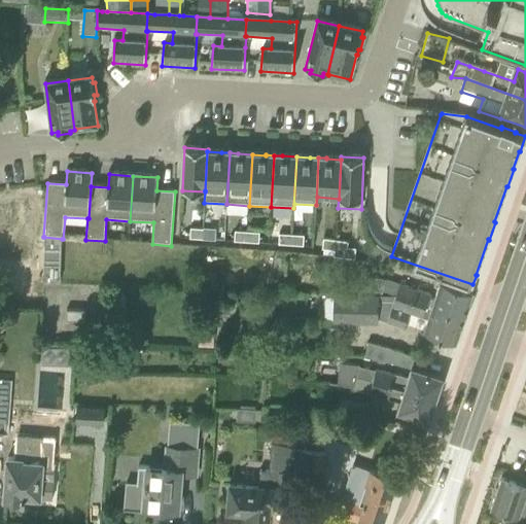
[(202,241),(203,231),(190,230),(189,241),(202,241)]
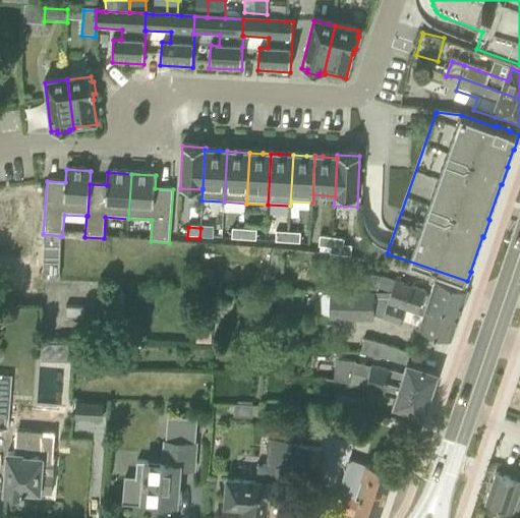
[(200,228),(199,238),(212,239),(213,229),(200,228)]
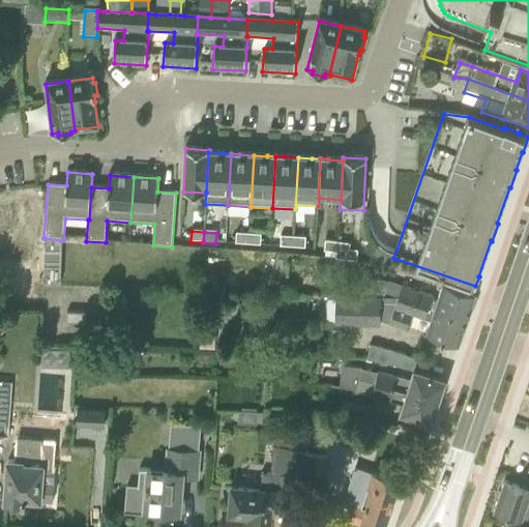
[(236,234),(235,244),(247,245),(248,235),(236,234)]
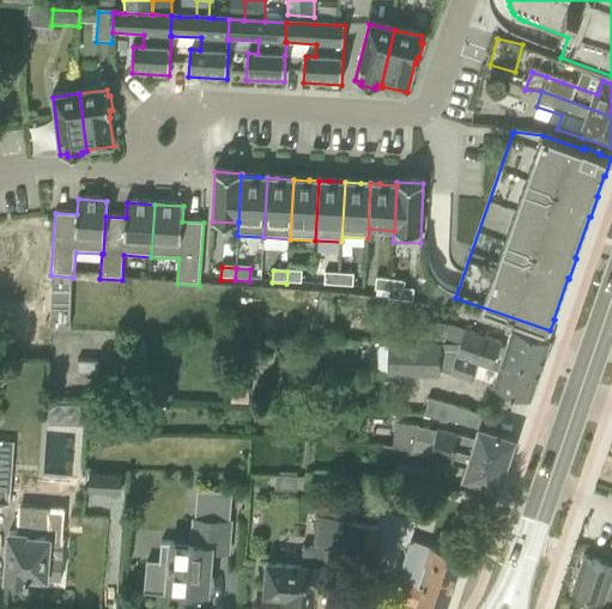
[(302,273),(288,272),(286,284),(301,285),(302,273)]
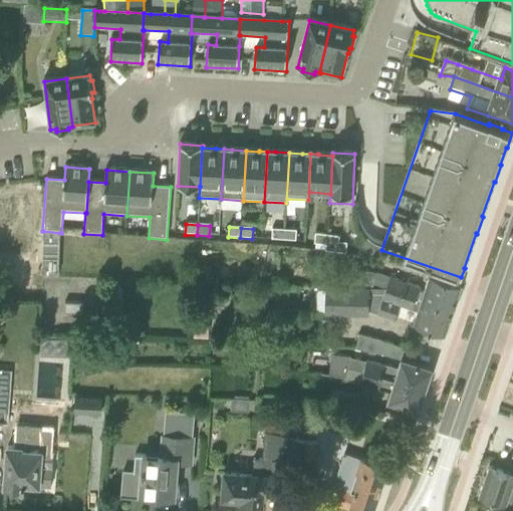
[(284,241),(284,231),(273,230),(272,240),(284,241)]
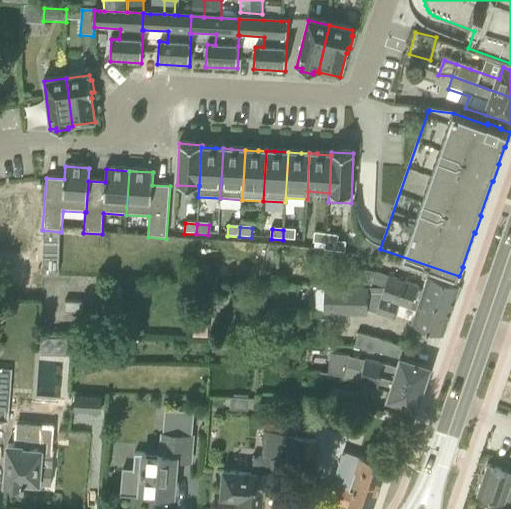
[(60,232),(43,230),(41,274),(58,275),(60,232)]
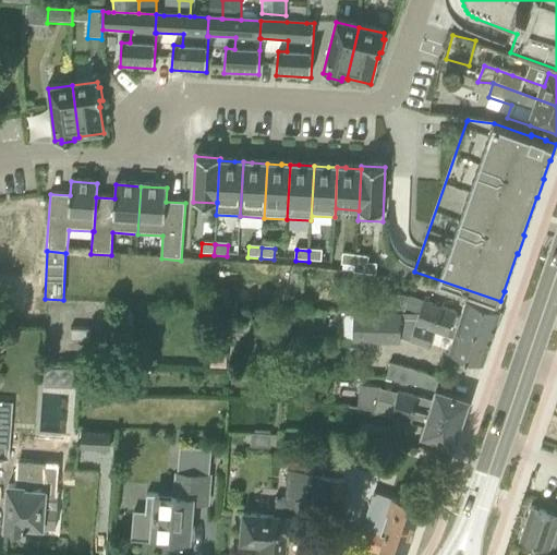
[(309,251),(309,262),(322,263),(322,252),(309,251)]
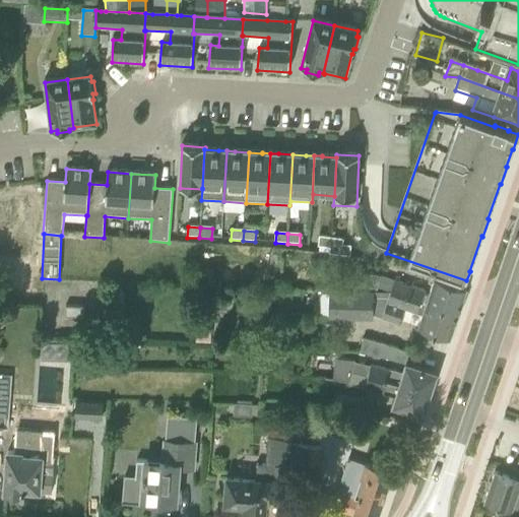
[(330,249),(331,239),(319,238),(318,248),(330,249)]
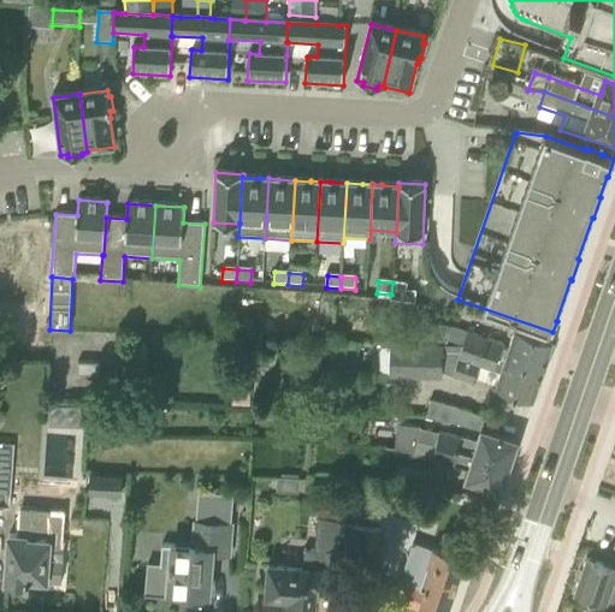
[(391,295),(390,302),(404,304),(407,285),(392,283),(391,295)]
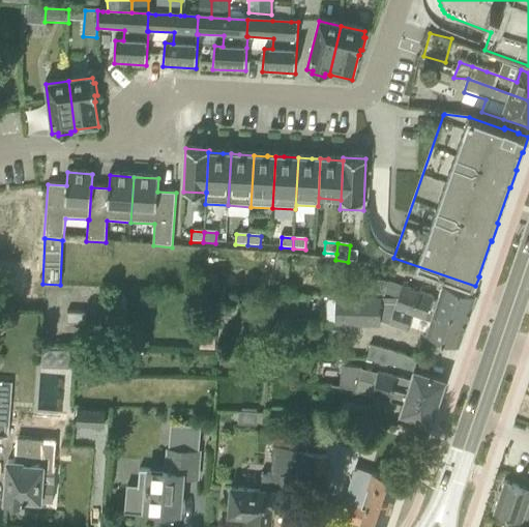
[(15,279),(15,291),(23,291),(23,279),(15,279)]
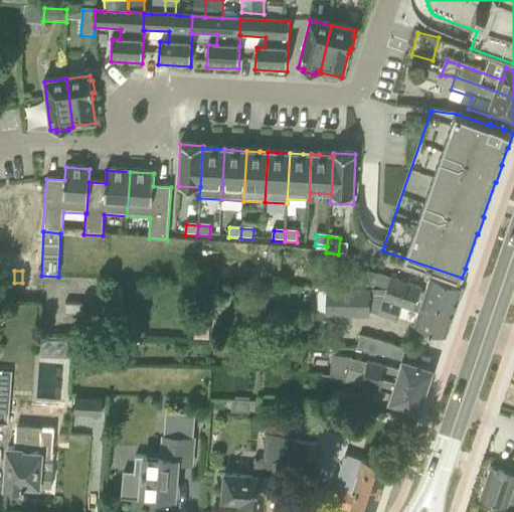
[(347,285),(346,290),(371,291),(374,291),(375,288),(379,277),(375,275),(350,271),(347,285)]
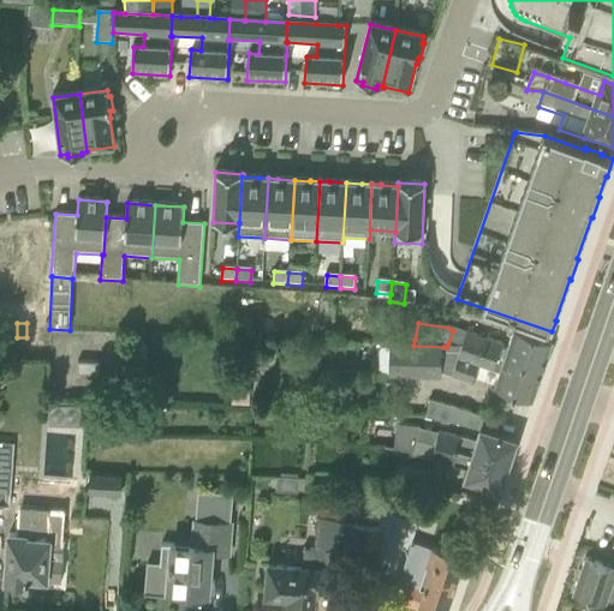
[(465,334),(460,348),(542,375),(552,345),(516,333),(508,355),(501,353),(504,346),(465,334)]
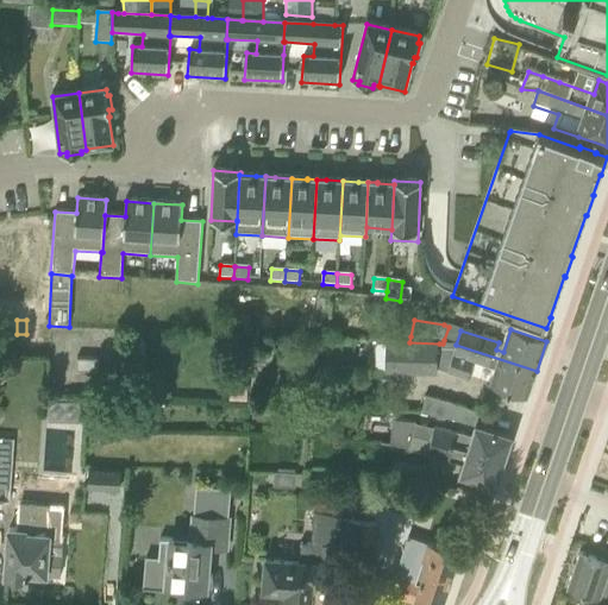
[(456,345),(455,344),(443,344),(439,344),(409,342),(384,341),(383,376),(439,377),(439,373),(444,376),(464,380),(470,363),(489,369),(496,371),(491,388),(527,399),(537,371),(456,345)]
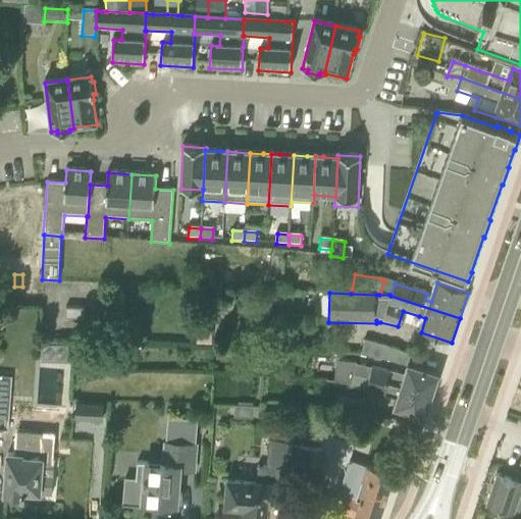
[(204,295),(200,310),(213,313),(217,298),(204,295)]
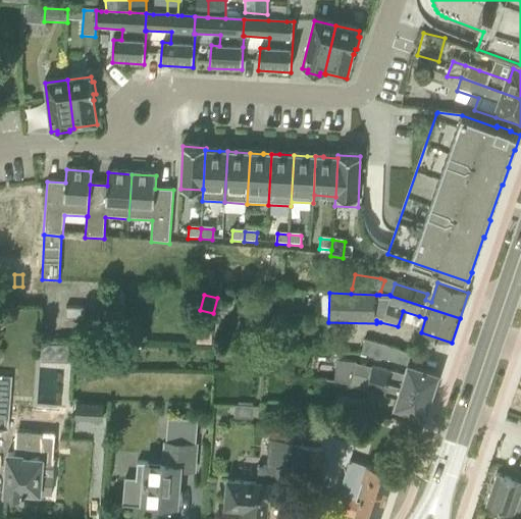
[(85,320),(85,310),(66,309),(65,320),(85,320)]
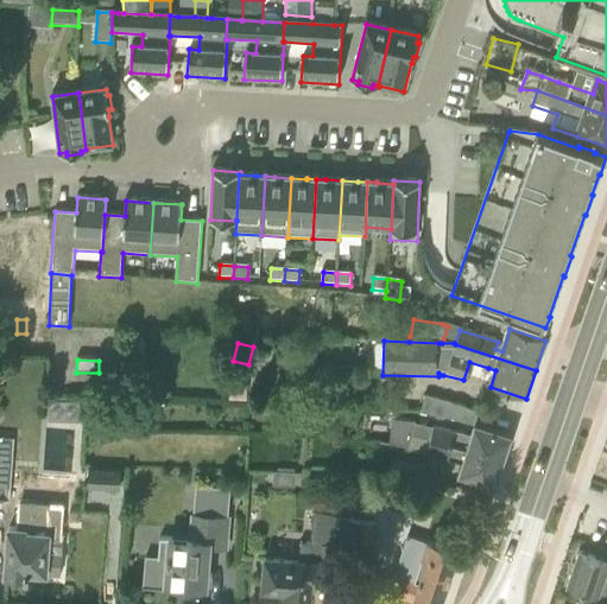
[(229,379),(229,401),(246,402),(247,380),(229,379)]
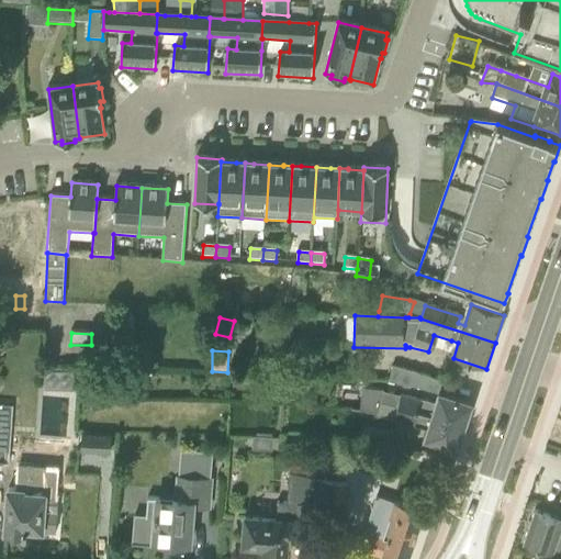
[(270,364),(265,366),(268,375),(273,373),(270,364)]
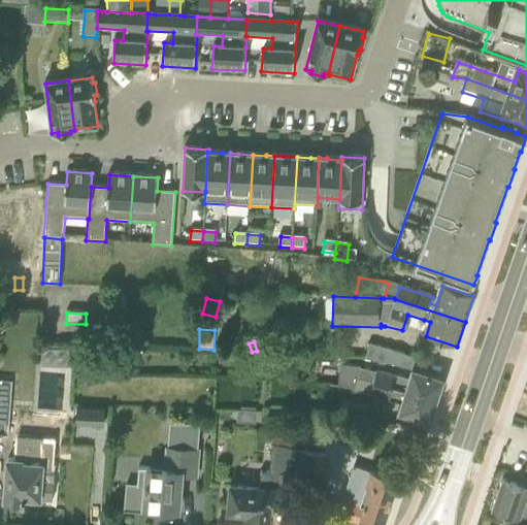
[(391,351),(369,345),(365,360),(386,365),(391,351)]
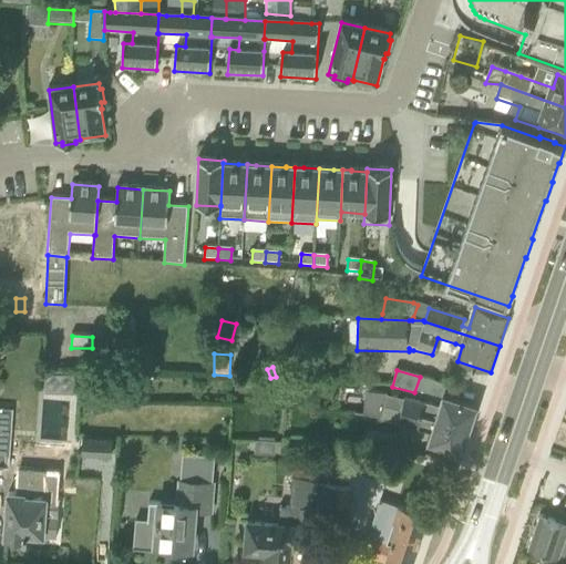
[(364,393),(363,414),(382,416),(386,408),(401,412),(470,432),(476,409),(444,399),(441,409),(403,398),(403,400),(387,396),(388,395),(364,393)]
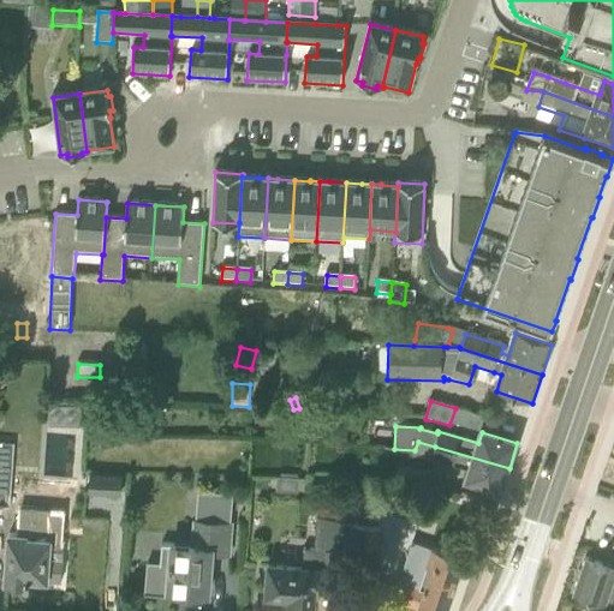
[(0,439),(0,508),(9,509),(15,441),(0,439)]
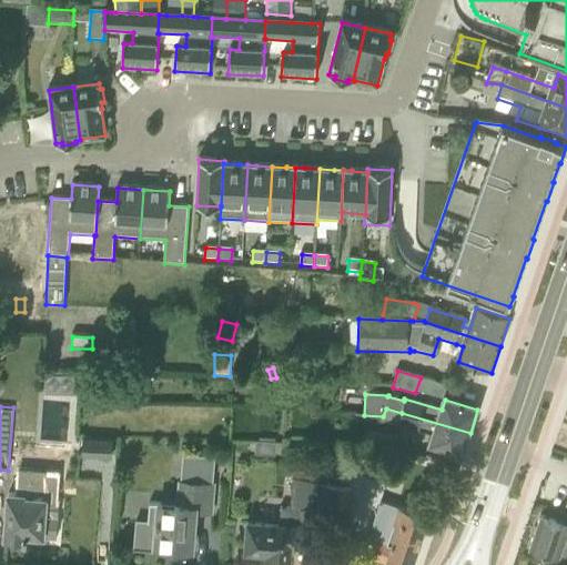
[(383,416),(383,420),(434,435),(429,447),(462,457),(463,457),(471,433),(402,413),(386,409),(383,416)]
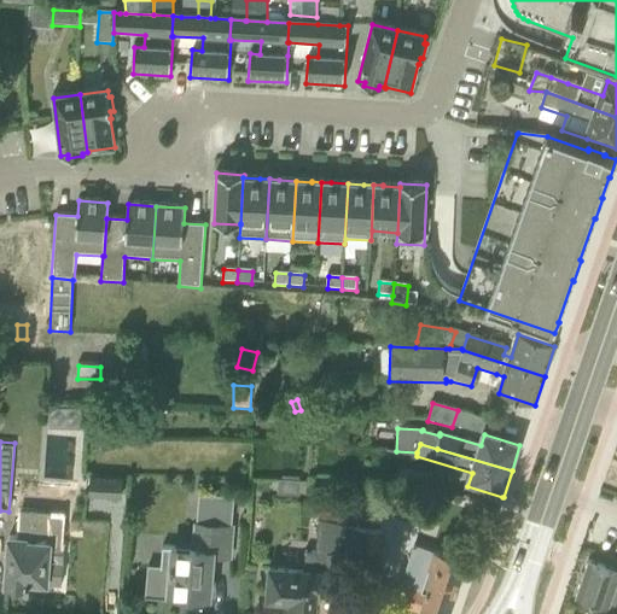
[(89,479),(89,498),(121,500),(122,481),(89,479)]
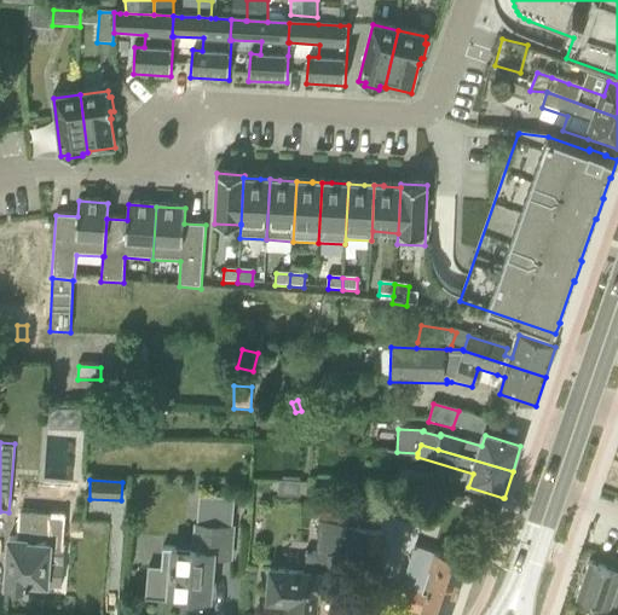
[(279,483),(278,497),(300,498),(301,483),(279,483)]
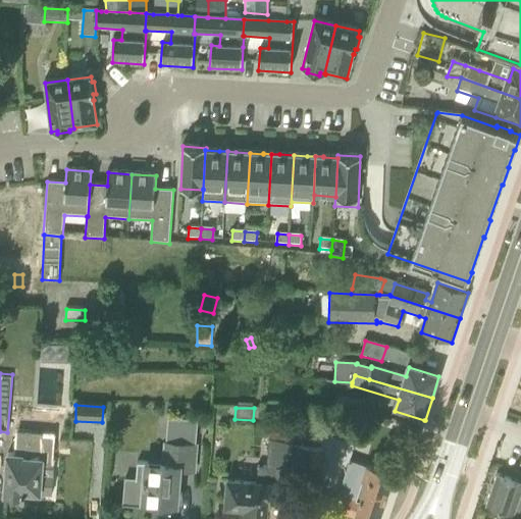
[(262,416),(257,436),(269,439),(294,446),(297,446),(302,427),(262,416)]
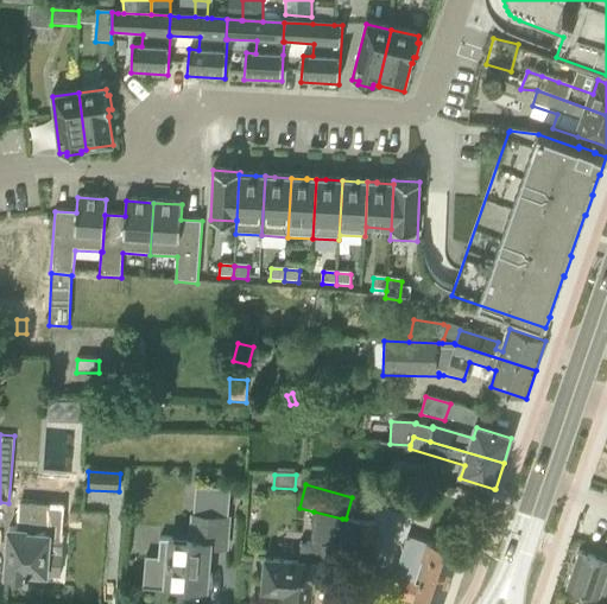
[(183,593),(184,587),(206,590),(209,550),(226,551),(228,521),(227,521),(229,491),(212,490),(209,520),(191,519),(190,542),(158,540),(157,561),(144,560),(141,590),(183,593)]
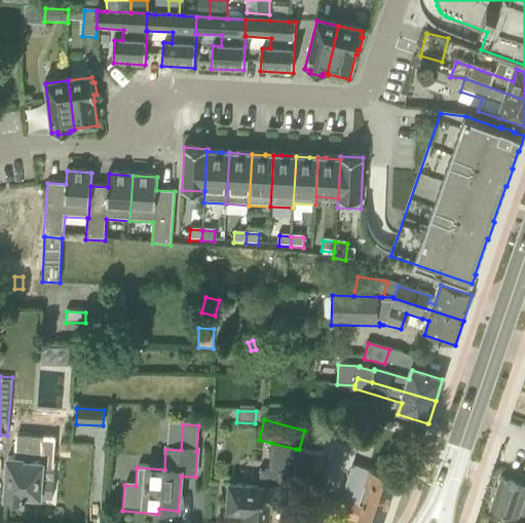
[(7,459),(6,480),(5,500),(35,502),(35,498),(53,499),(51,498),(53,464),(43,463),(44,451),(53,452),(54,438),(31,436),(30,452),(23,458),(23,460),(7,459)]
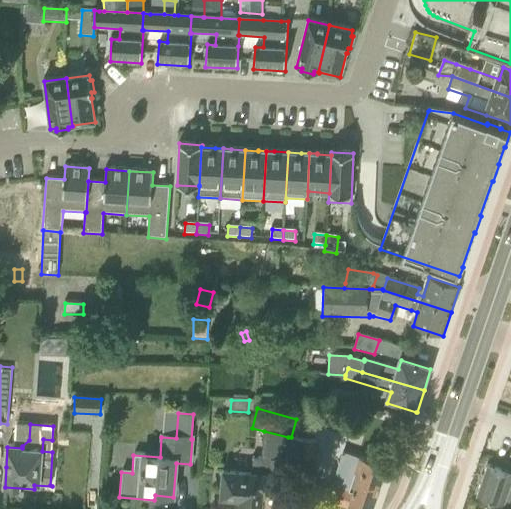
[(224,474),(222,498),(231,499),(231,503),(235,504),(235,505),(239,505),(239,504),(260,506),(262,490),(267,490),(267,484),(279,485),(281,461),(301,463),(302,443),(302,440),(291,437),(288,437),(264,431),(262,459),(255,459),(253,476),(224,474)]
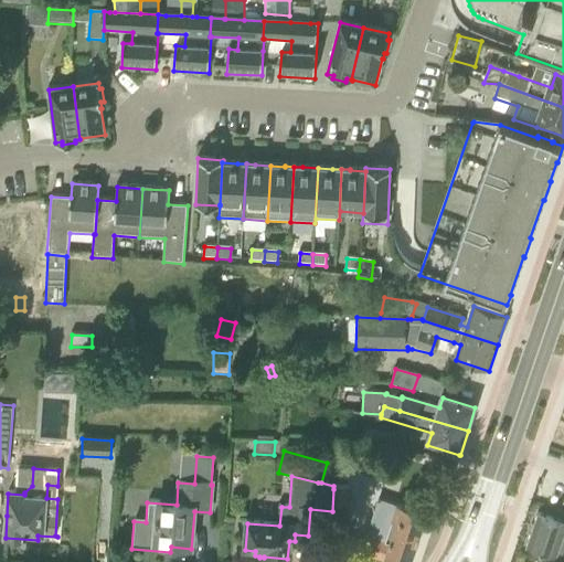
[(332,511),(331,519),(348,520),(349,490),(333,489),(332,511)]
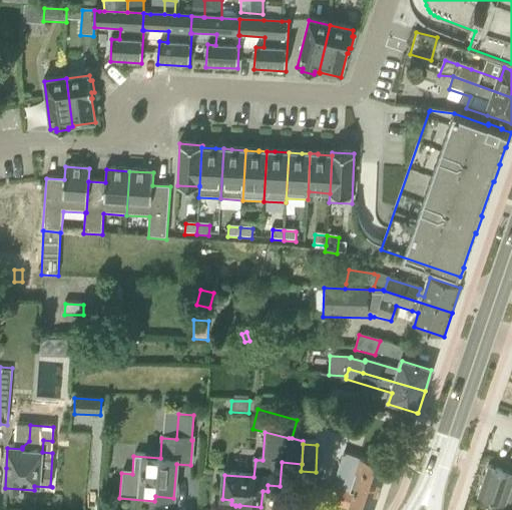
[(372,509),(386,469),(345,455),(332,493),(334,493),(331,503),(349,509),(372,509)]
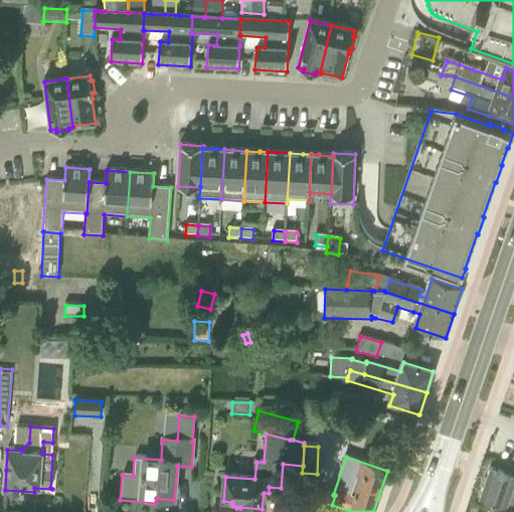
[(513,478),(510,477),(491,470),(480,500),(506,509),(508,504),(513,506),(513,478)]
